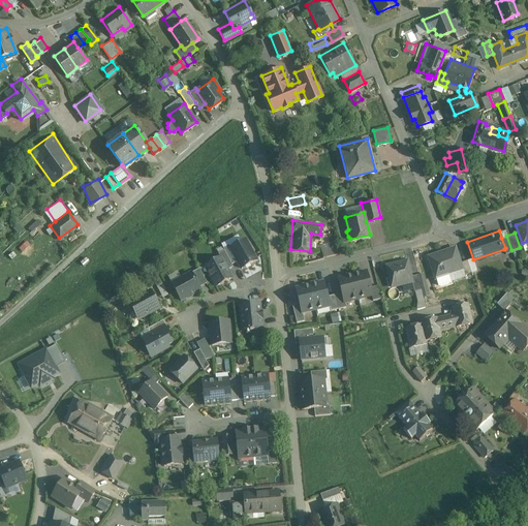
[(506,236),(501,238),(505,248),(504,249),(505,252),(511,250),(506,236)]
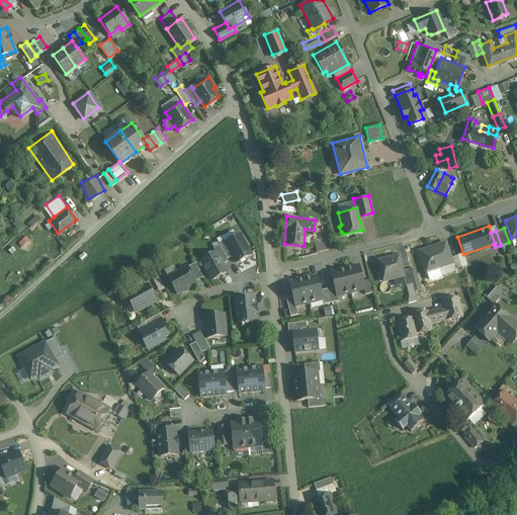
[(242,237),(236,235),(225,241),(232,254),(235,261),(250,252),(242,237)]
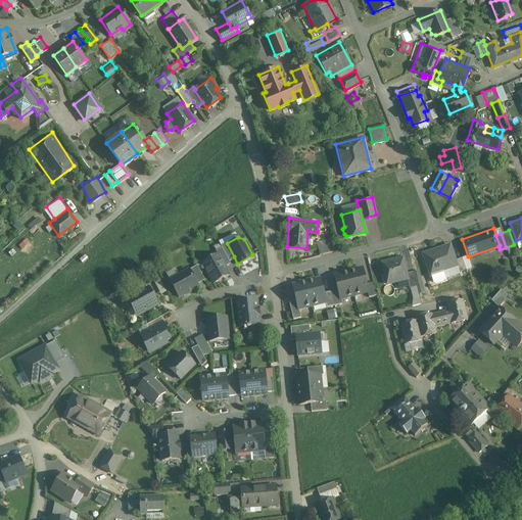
[(234,256),(227,243),(225,240),(220,243),(221,245),(228,260),(234,256)]
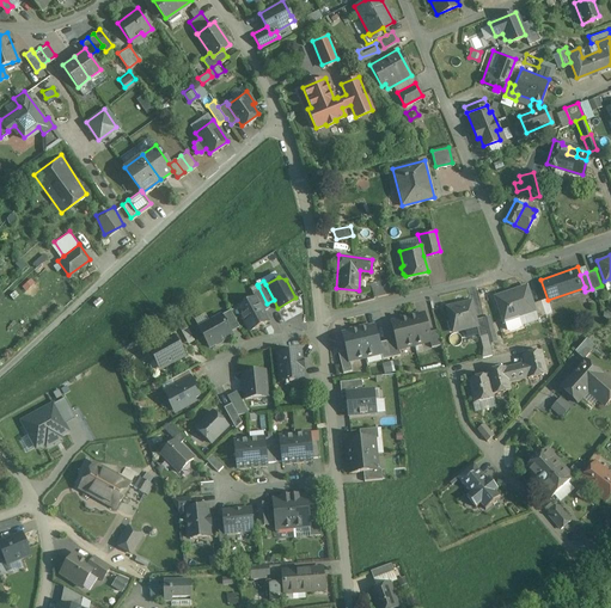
[(391,281),(371,287),(373,296),(393,290),(391,281)]
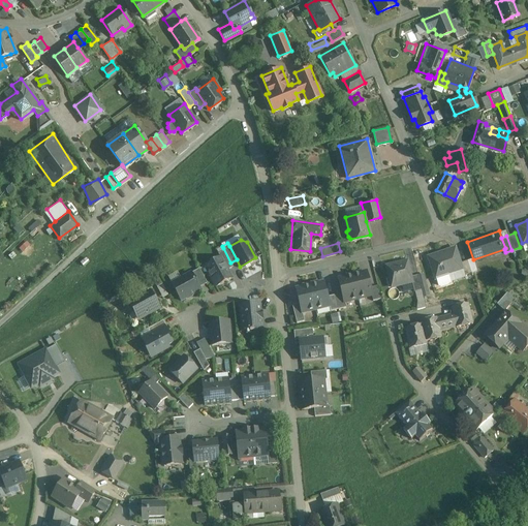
[(454,248),(437,253),(437,252),(427,255),(434,278),(435,277),(437,283),(439,284),(448,281),(449,279),(447,273),(461,269),(462,269),(459,261),(455,246),(454,246),(454,248)]
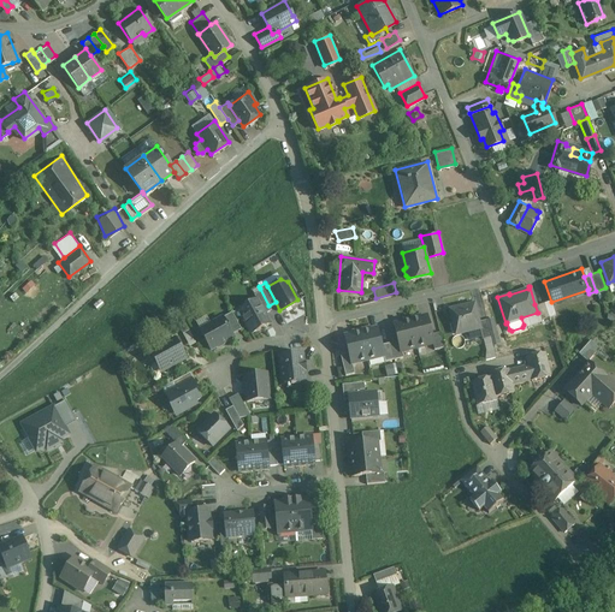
[(268,306),(260,289),(253,292),(256,297),(264,312),(271,308),(268,306)]
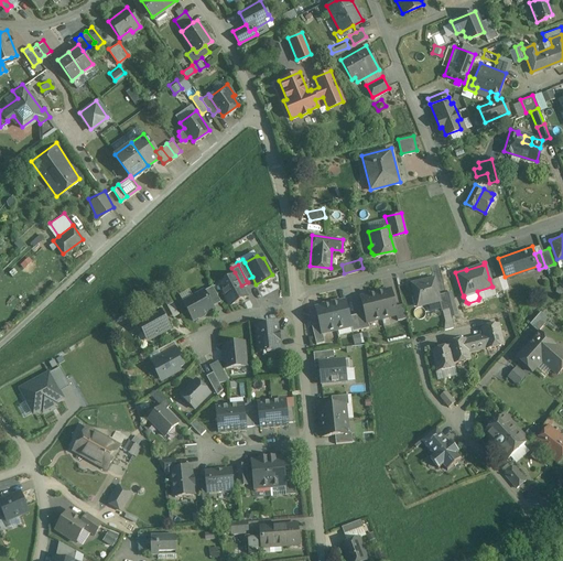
[(235,272),(223,279),(226,284),(220,287),(229,303),(247,294),(241,286),(235,272)]
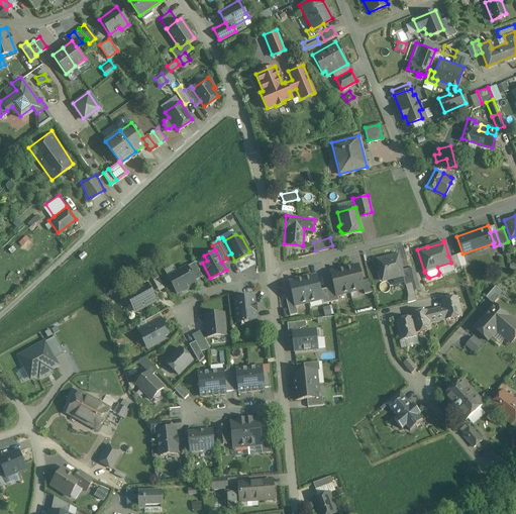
[(455,252),(448,255),(451,263),(450,263),(452,267),(459,265),(455,252)]
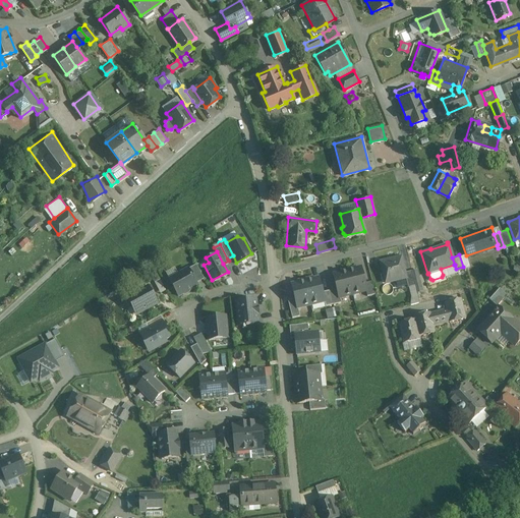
[(400,255),(380,260),(385,281),(404,276),(405,276),(404,271),(400,255)]
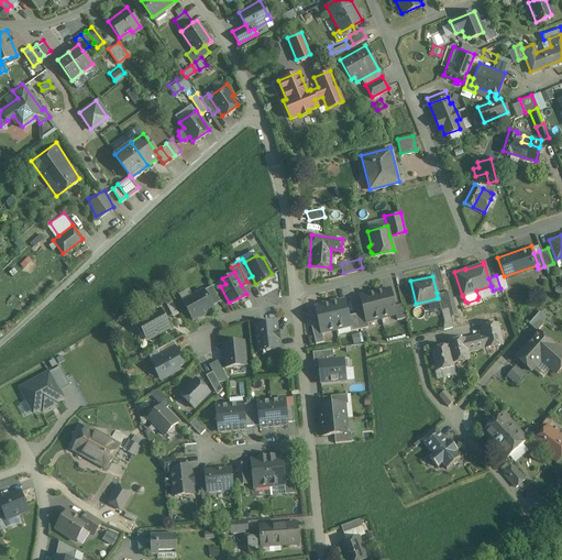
[(219,299),(210,284),(202,288),(211,304),(219,299)]
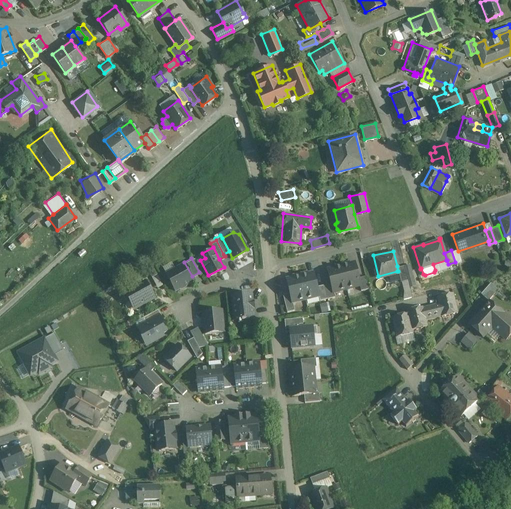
[(348,262),(347,261),(340,263),(346,287),(359,284),(357,276),(354,261),(348,262)]
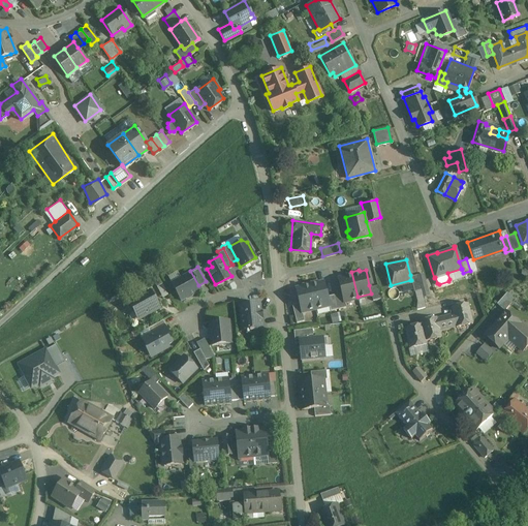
[(190,271),(171,281),(180,299),(199,288),(198,285),(190,271)]
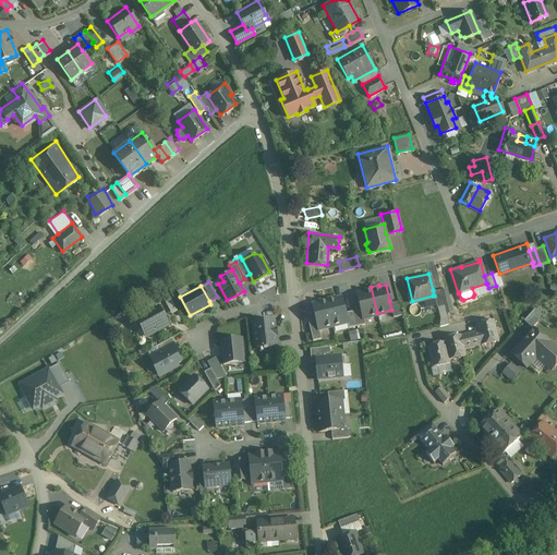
[(371,287),(362,288),(362,290),(355,291),(360,309),(362,317),(363,316),(377,313),(371,287)]
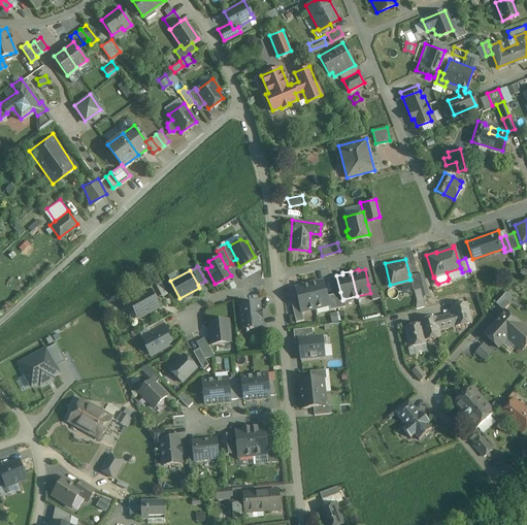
[(410,280),(409,280),(412,289),(414,289),(419,287),(416,272),(409,274),(410,280)]
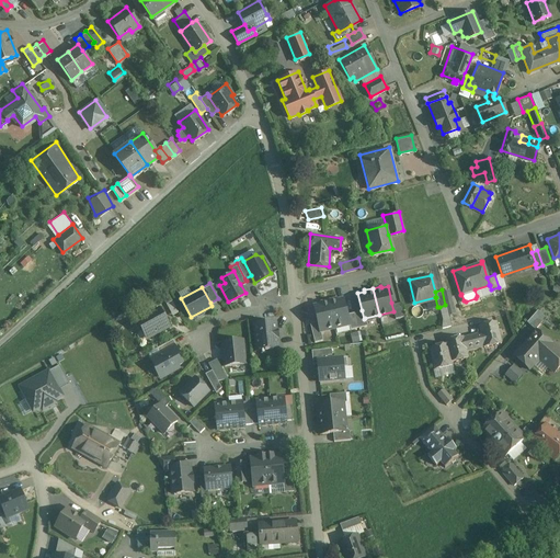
[(342,297),(336,298),(335,297),(327,299),(334,326),(349,322),(346,312),(342,297)]
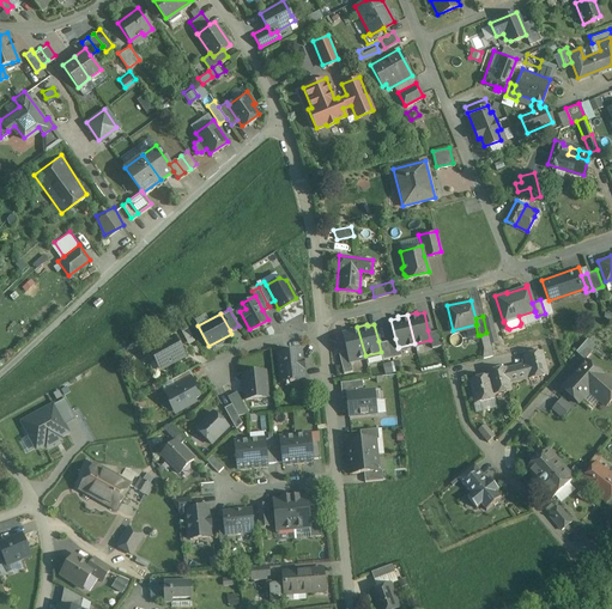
[(187,327),(181,330),(188,342),(193,339),(187,327)]
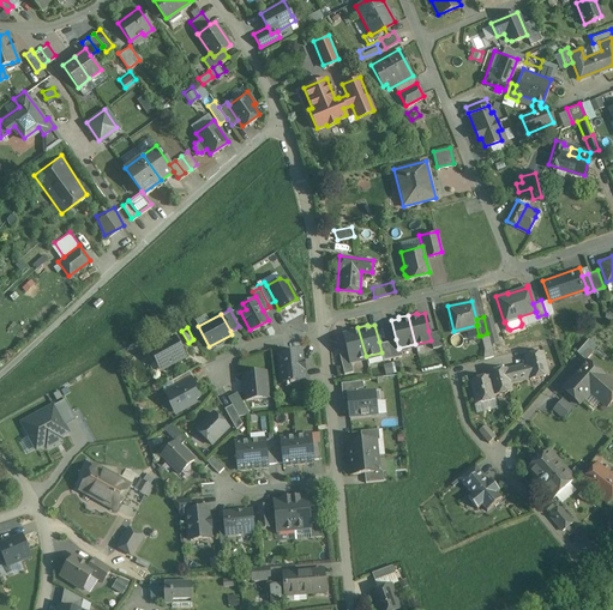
[(358,327),(349,330),(349,331),(342,332),(347,350),(349,361),(350,361),(366,356),(358,327)]
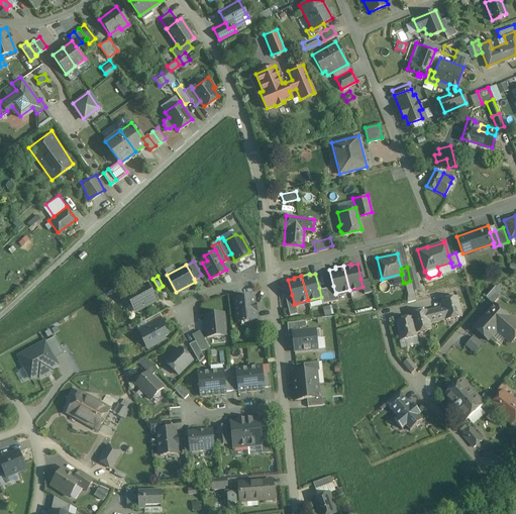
[(368,278),(360,279),(363,287),(364,292),(371,290),(368,278)]
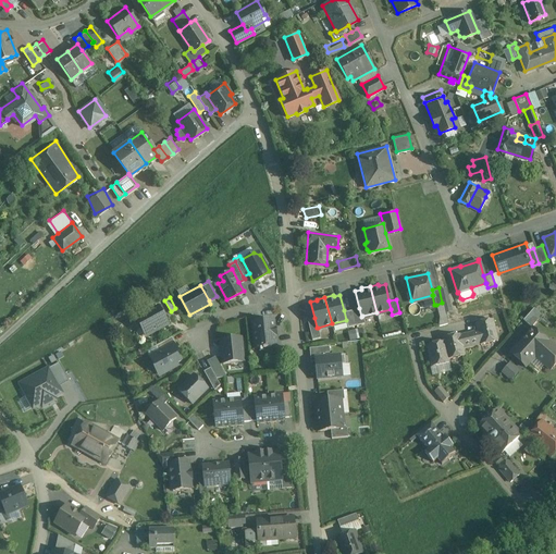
[(442,303),(436,305),(437,315),(436,323),(447,321),(442,303)]
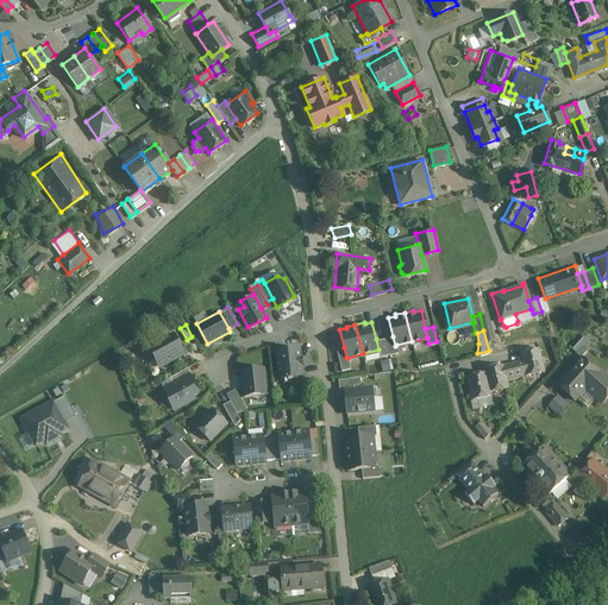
[(171,333),(149,346),(155,357),(160,354),(163,361),(182,351),(171,333)]
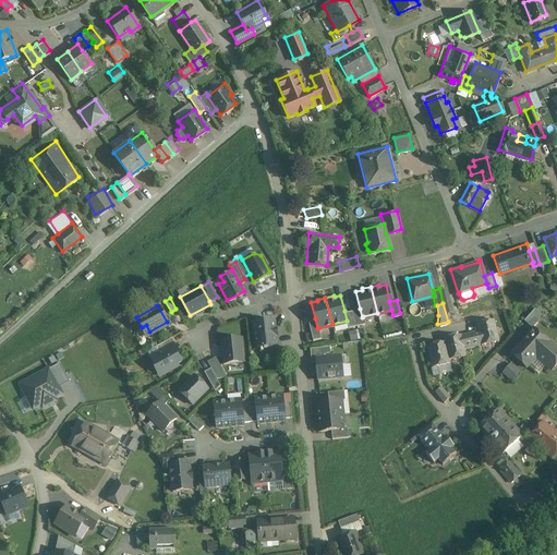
[(534,306),(523,318),(531,326),(542,314),(534,306)]
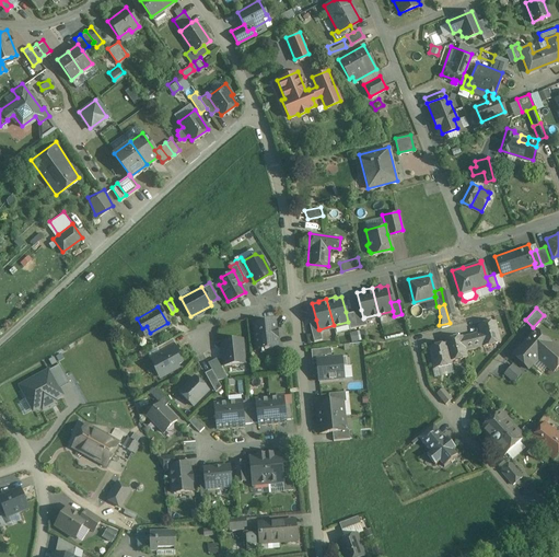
[(353,310),(346,312),(348,322),(349,327),(358,325),(353,312),(353,310)]
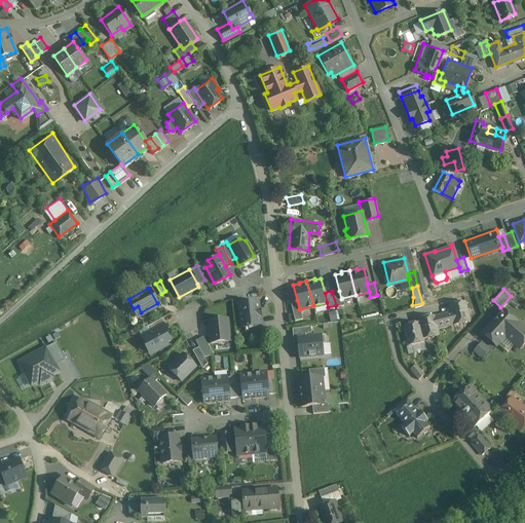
[(341,299),(339,291),(332,293),(336,305),(343,303),(342,298),(341,299)]
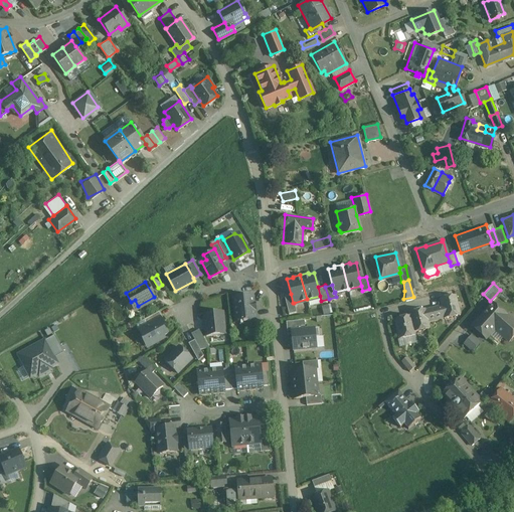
[(251,294),(232,297),(235,320),(254,318),(253,308),(254,308),(253,302),(252,302),(251,294)]
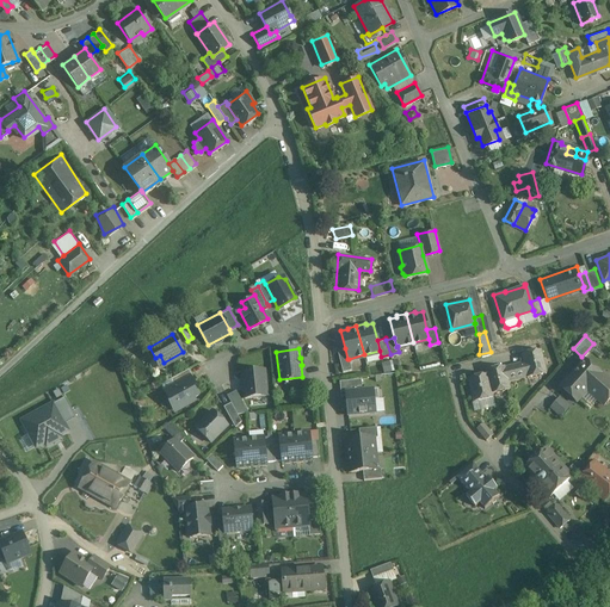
[(345,348),(337,350),(342,371),(351,369),(349,359),(347,359),(345,348)]
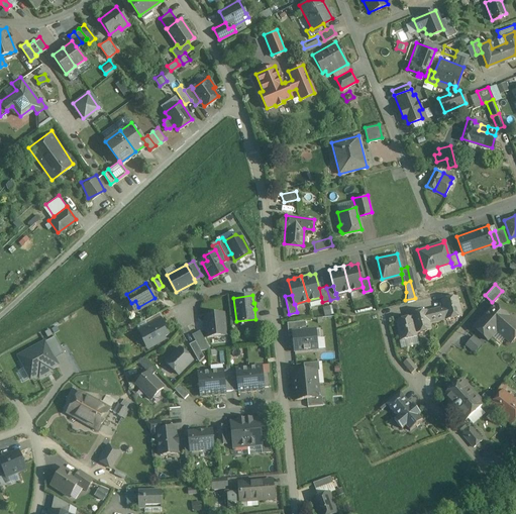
[(456,295),(440,299),(442,306),(445,318),(461,314),(456,295)]
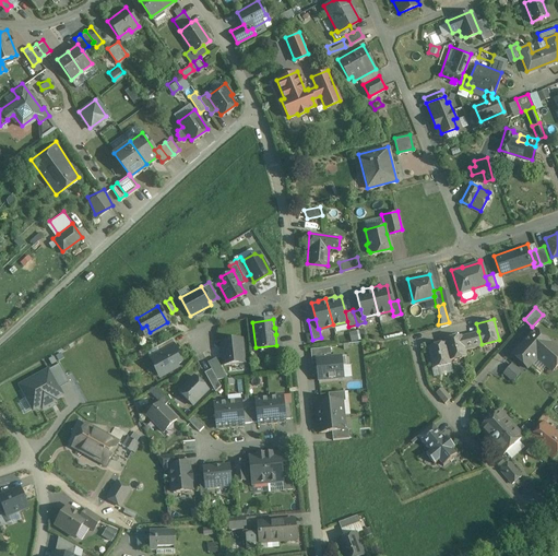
[(357,328),(348,329),(349,339),(359,336),(357,328)]
